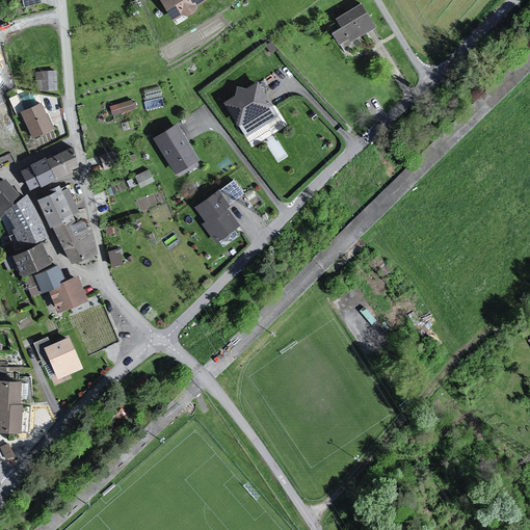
[(160,0),(171,20),(204,0),(160,0)]
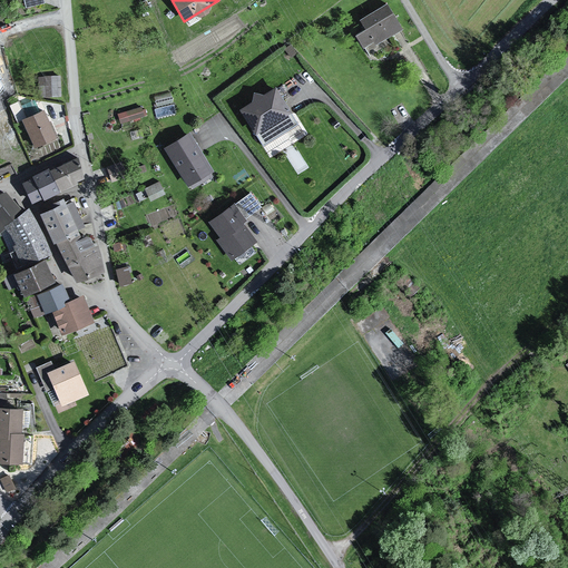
[(403,29),(388,2),(360,19),(365,28),(354,35),(362,48),(374,41),(376,46),(403,29)]
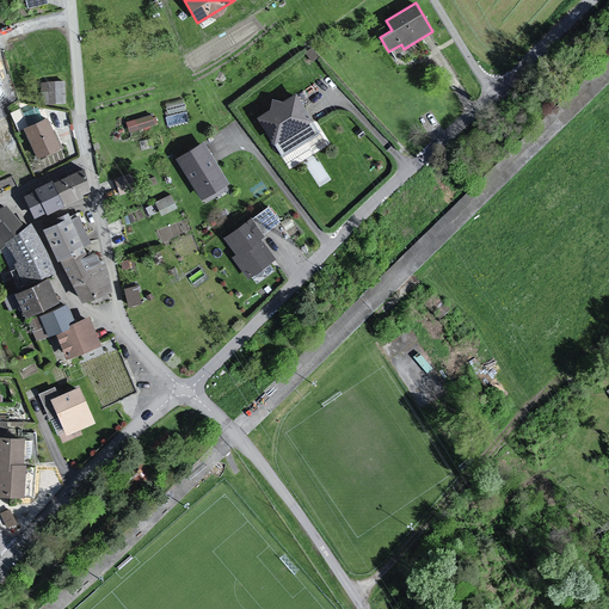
[(68,80),(42,81),(42,102),(67,103),(68,80)]
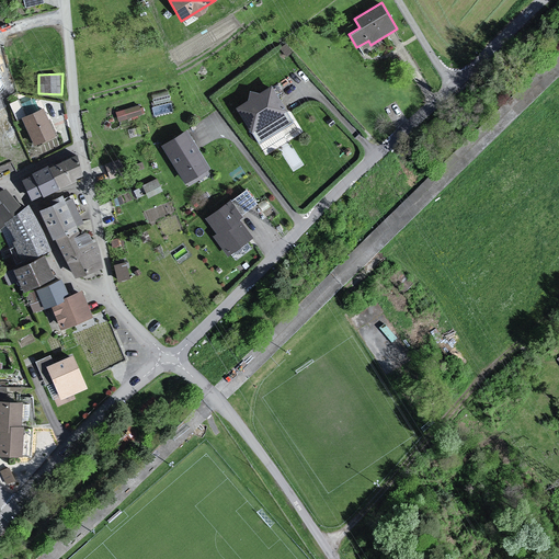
[(295,122),(271,84),(259,92),(250,90),(248,100),(235,107),(259,145),(295,122)]
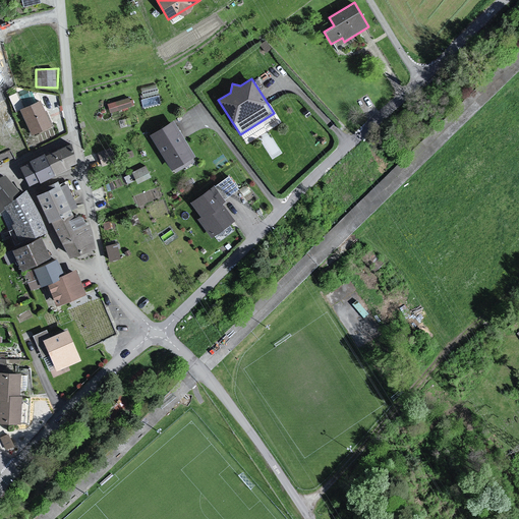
[(134,106),(131,96),(111,103),(114,113),(134,106)]
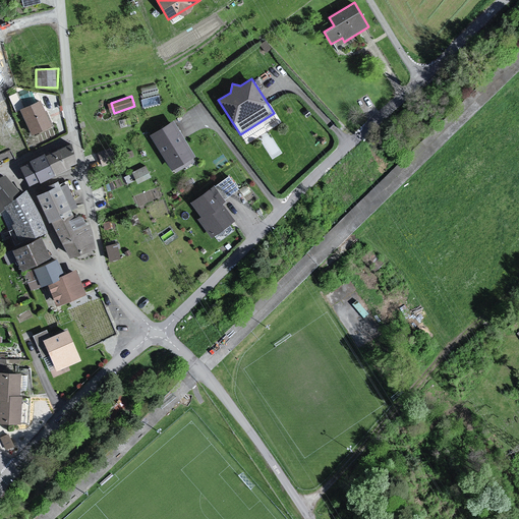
[(41,101),(19,108),(33,133),(52,125),(41,101)]
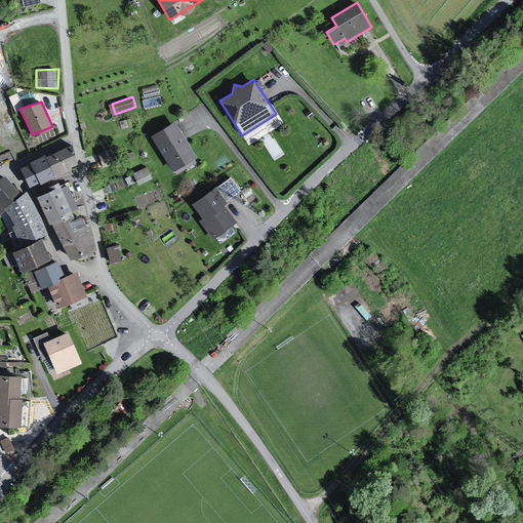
[(174,121),(151,136),(176,177),(201,162),(174,121)]
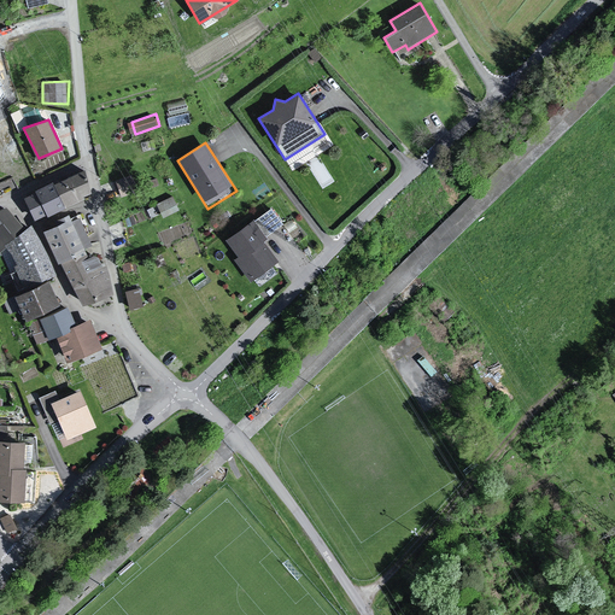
[(54,182),(24,198),(35,221),(46,215),(48,217),(65,209),(93,192),(87,170),(54,182)]
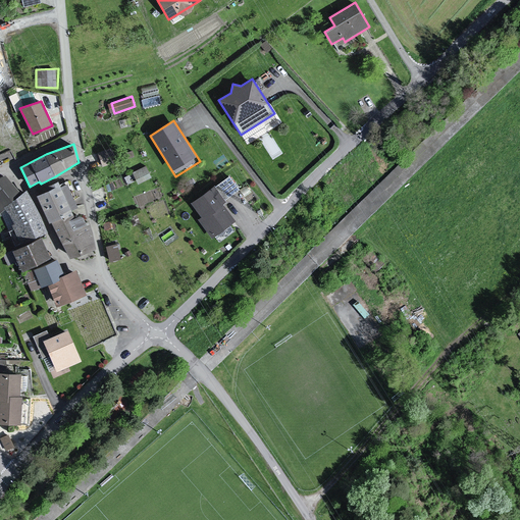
[(111,144),(101,147),(105,160),(115,157),(111,144)]
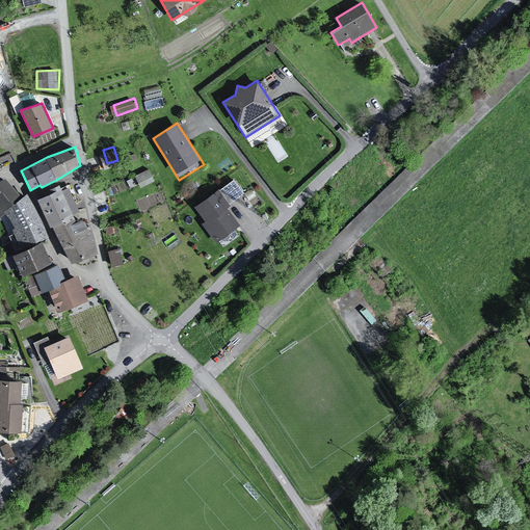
[(139,160),(137,154),(127,156),(129,162),(139,160)]
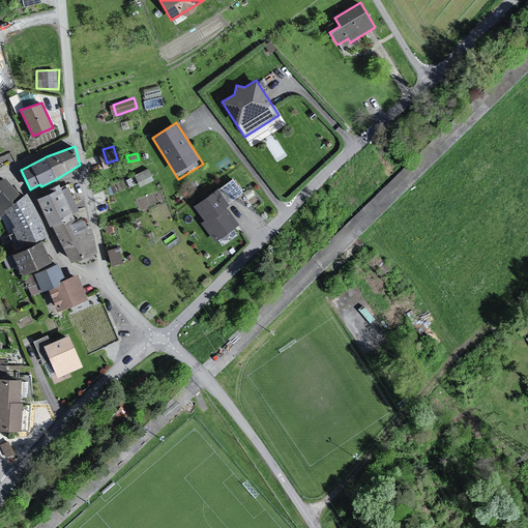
[(155,180),(150,169),(136,176),(141,187),(155,180)]
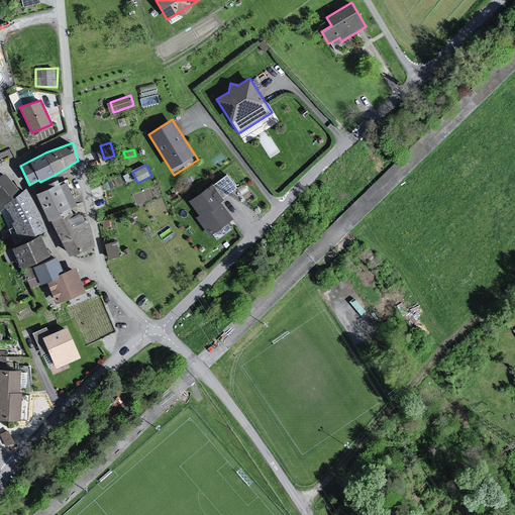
[(0,204),(2,206),(21,192),(4,173),(0,175),(0,204)]
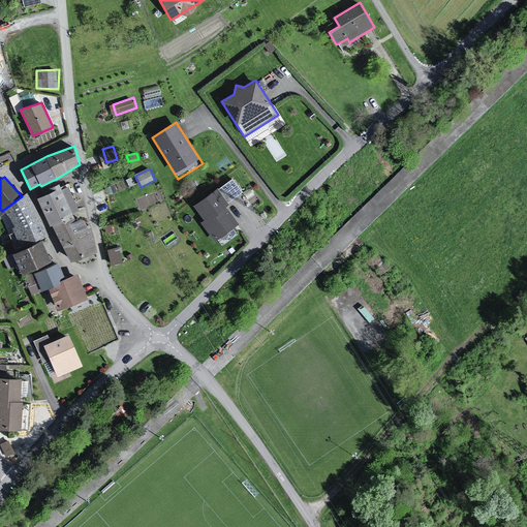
[(42,194),(36,196),(49,226),(52,224),(71,214),(79,209),(67,183),(60,186),(58,183),(52,185),(51,183),(39,187),(42,194)]
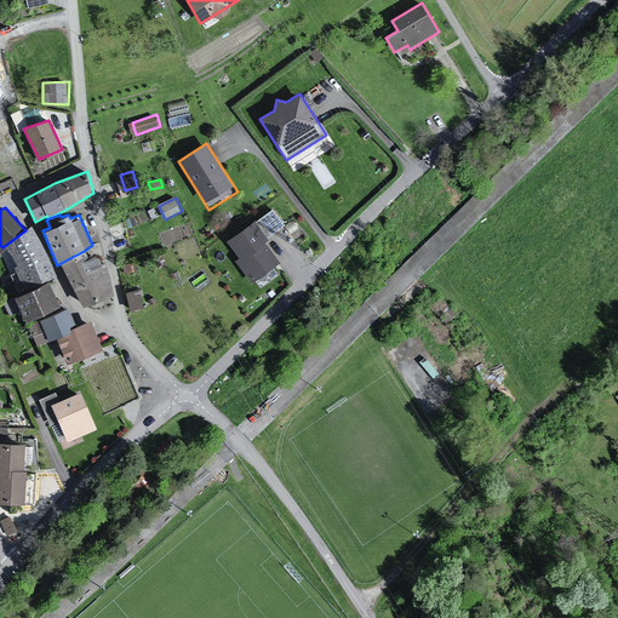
[(258,222),(234,240),(246,256),(241,261),(256,279),(281,259),(267,241),(270,238),(258,222)]
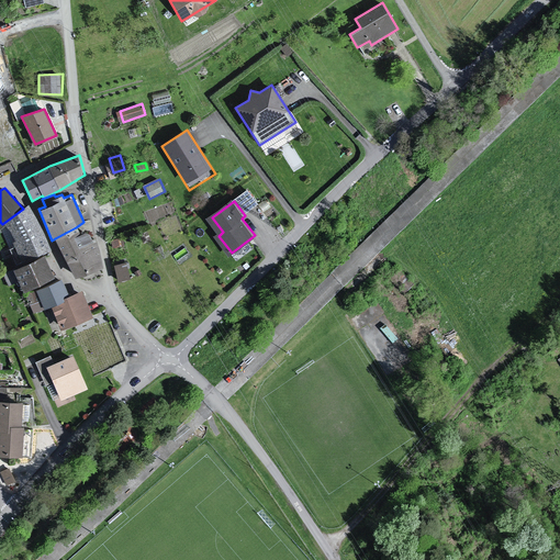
[(23,209),(2,224),(19,266),(49,253),(36,231),(23,209)]
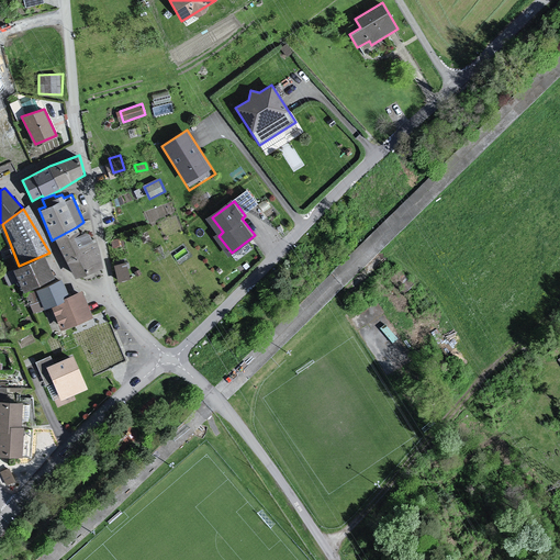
[(76,227),(55,238),(75,277),(103,268),(97,237),(84,225),(76,227)]
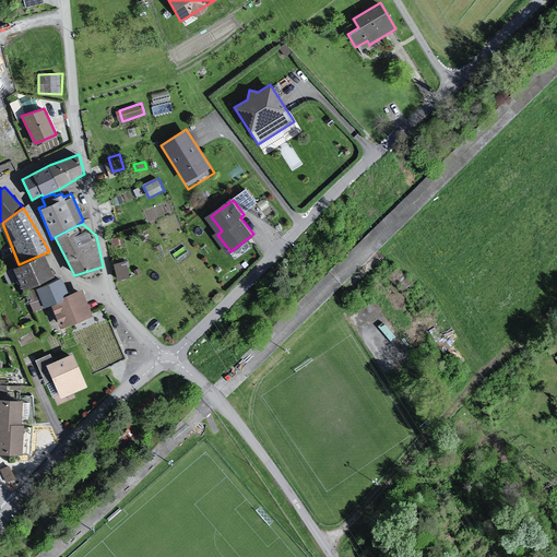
[(44,255),(11,269),(22,292),(55,280),(44,255)]
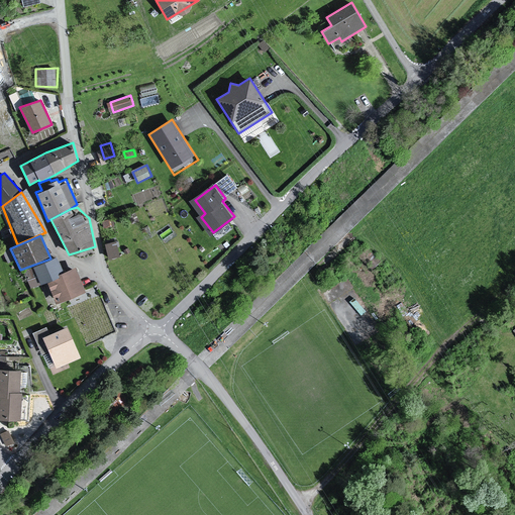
[(118,241),(106,244),(109,260),(121,256),(118,241)]
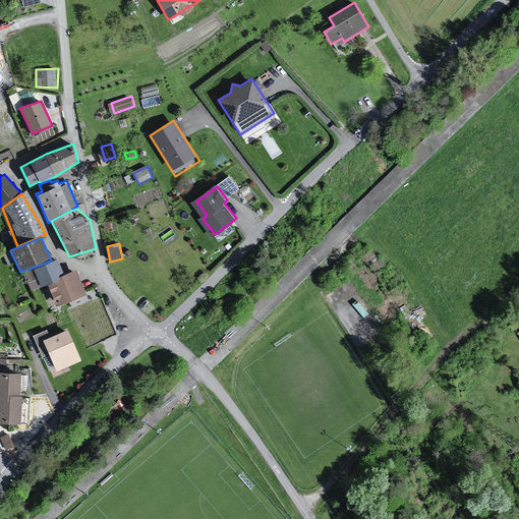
[(57,257),(51,261),(25,272),(31,289),(40,286),(48,283),(59,279),(58,277),(63,275),(57,257)]
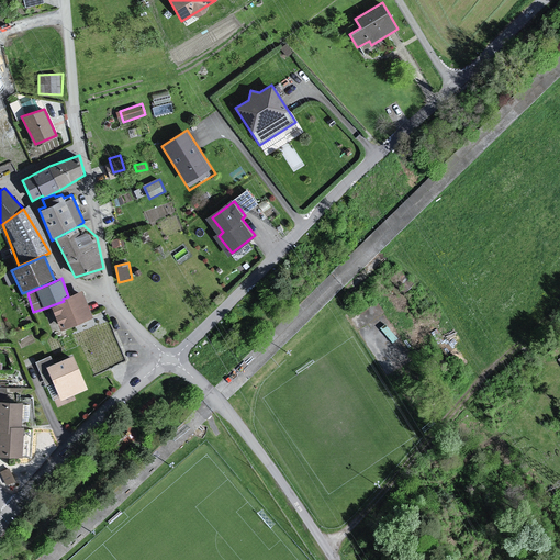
[(92,317),(82,291),(68,297),(63,299),(64,301),(52,305),(60,331),(92,317)]
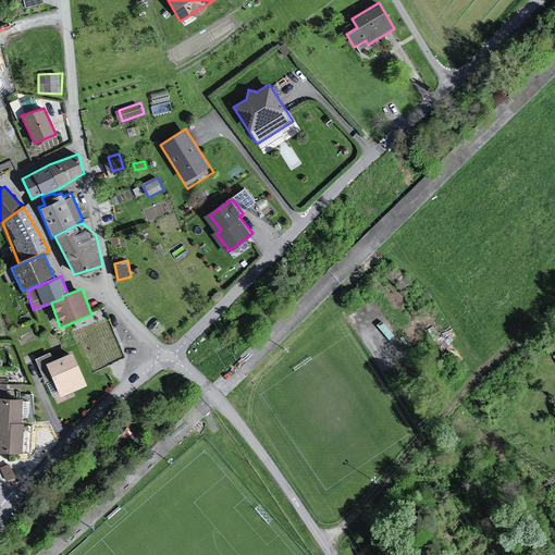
[(73,349),(45,364),(61,397),(90,384),(73,349)]
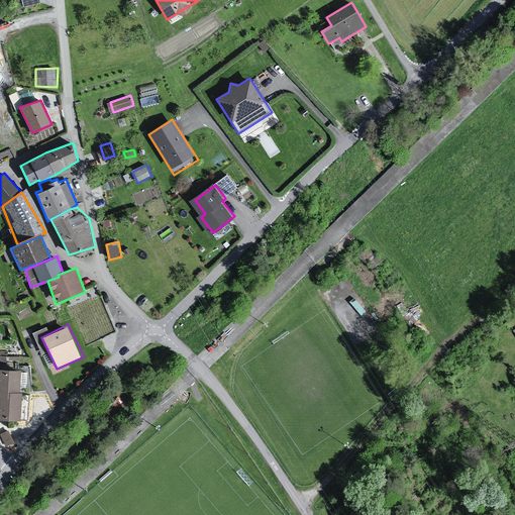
[(20,371),(0,368),(0,397),(6,398),(7,392),(18,393),(20,371)]
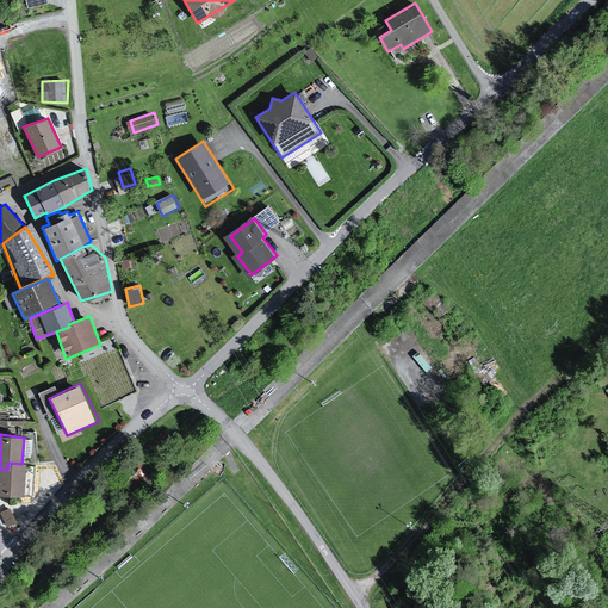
[(25,467),(22,464),(8,463),(7,470),(0,469),(0,492),(23,496),(25,467)]
